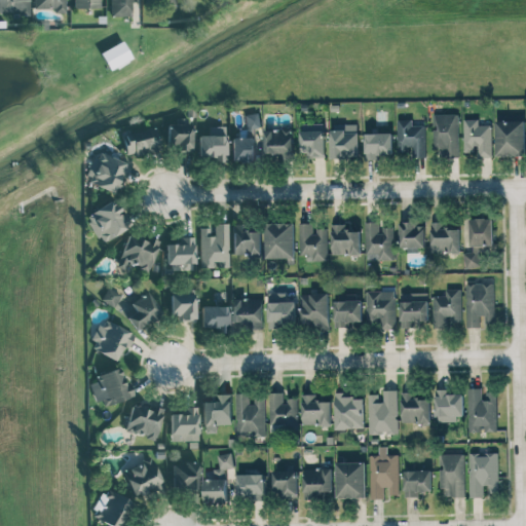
[(0,0),(0,12),(29,11),(28,0),(0,0)]
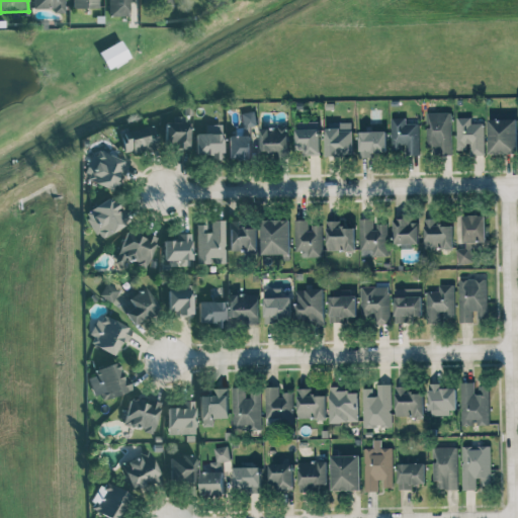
[(65,12),(64,0),(32,0),(33,6),(52,6),(52,12),(65,12)]
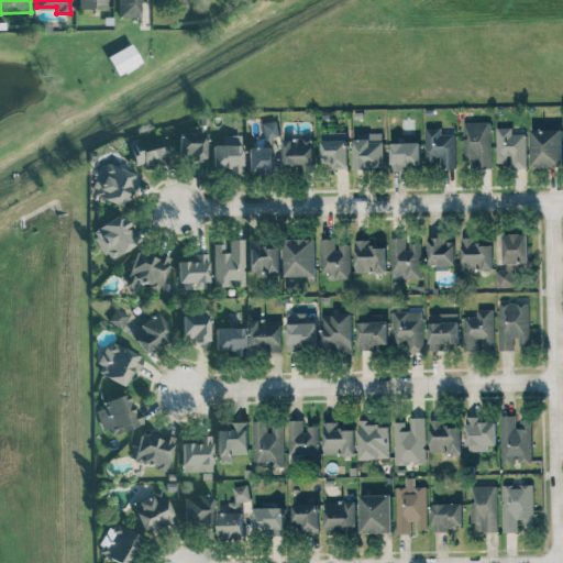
[(117,0),(118,17),(141,17),(141,0),(117,0)]
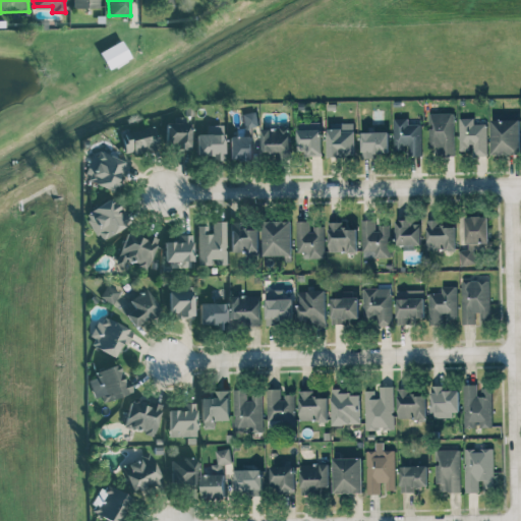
[(130,57),(121,40),(99,52),(108,68),(130,57)]
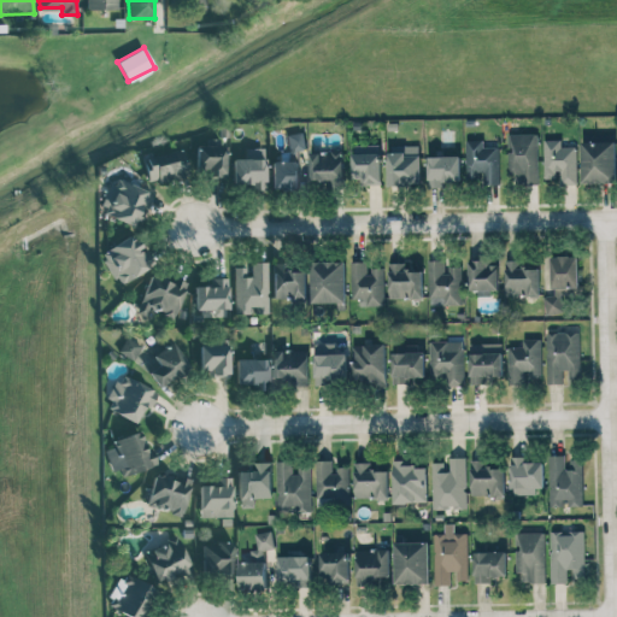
[(306,150),(304,131),(287,134),(289,152),(306,150)]
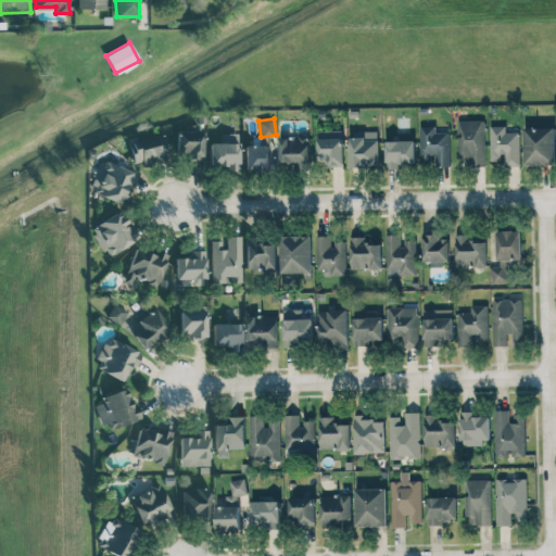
[(484,121),(457,121),(457,165),(485,165),(484,121)]
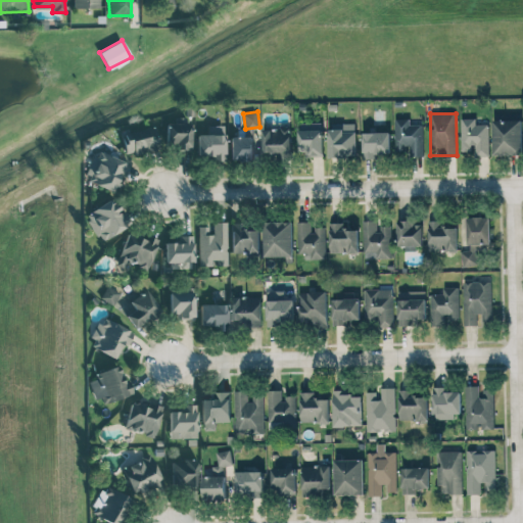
[(395,154),(424,153),(423,124),(410,124),(410,117),(395,119),(395,154)]
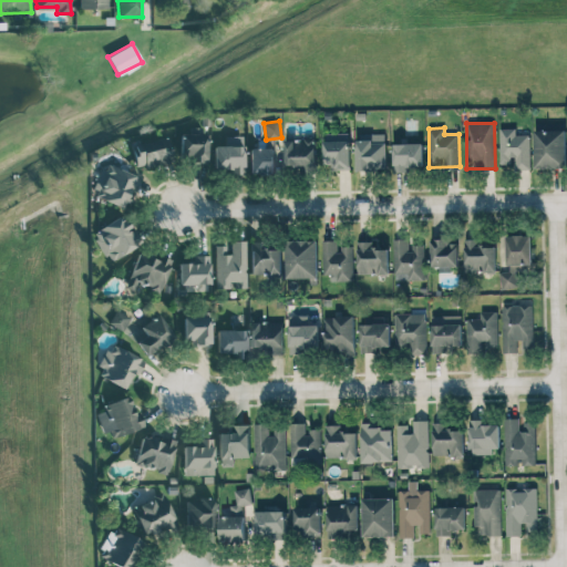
[(500,164),(514,164),(514,169),(531,169),(529,134),(516,134),(516,127),(500,129),(500,164)]
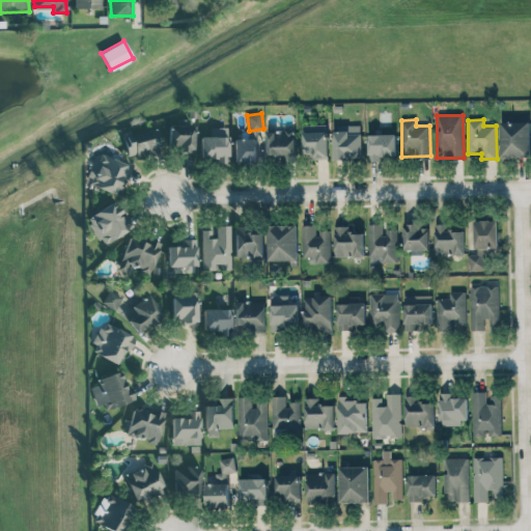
[(501,158),(530,157),(530,156),(530,120),(501,121),(501,158)]
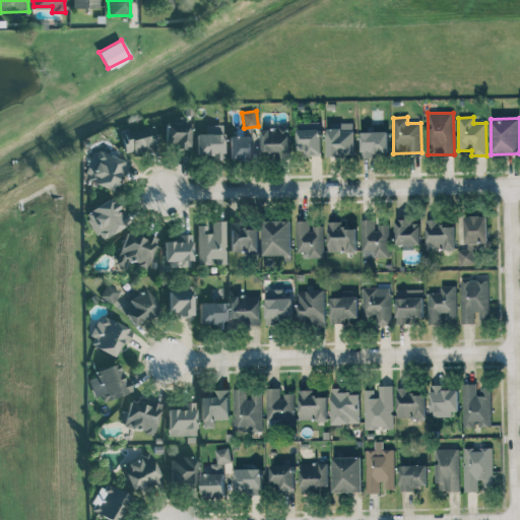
[(314,128),(314,121),(297,122),(298,154),(322,154),(321,128),(314,128)]
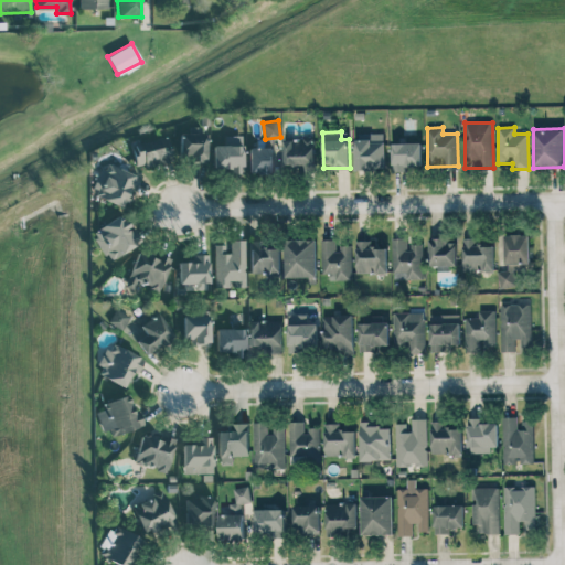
[(206,162),(205,132),(180,134),(180,162),(206,162)]
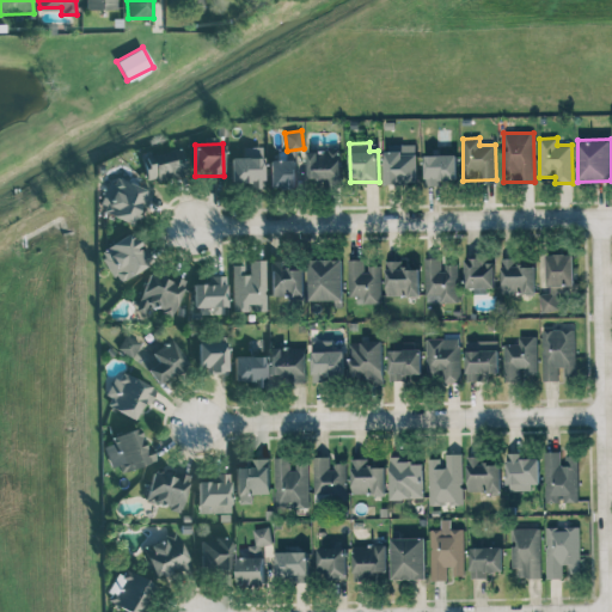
[(384,146),(385,183),(417,183),(416,145),(384,146)]
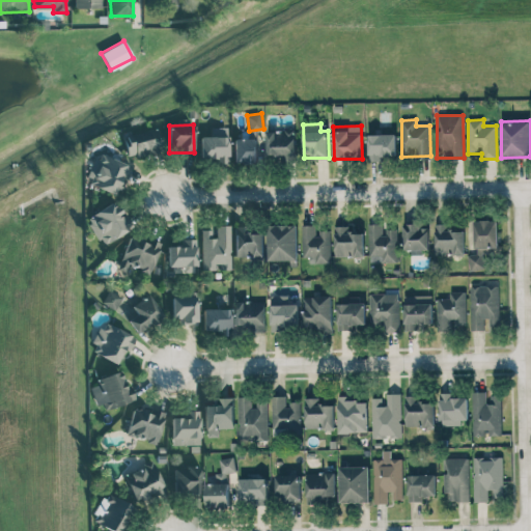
[(162,149),(157,127),(122,136),(129,159),(162,149)]
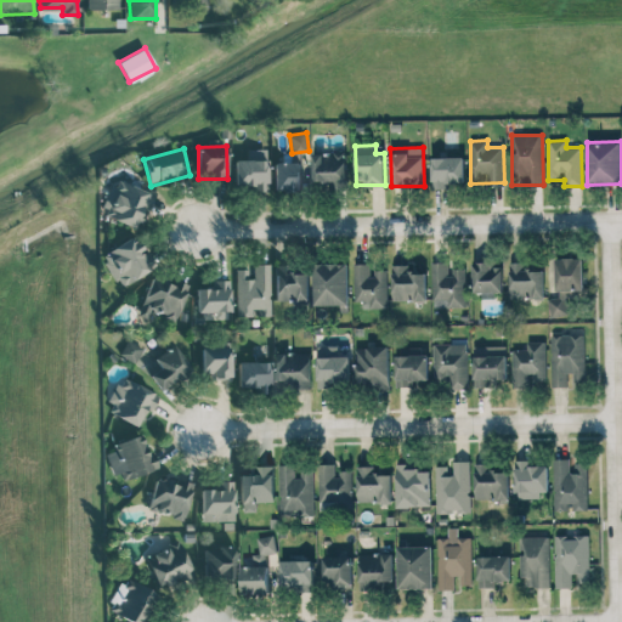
[(247,148),(247,159),(235,159),(235,190),(269,188),(267,148),(247,148)]
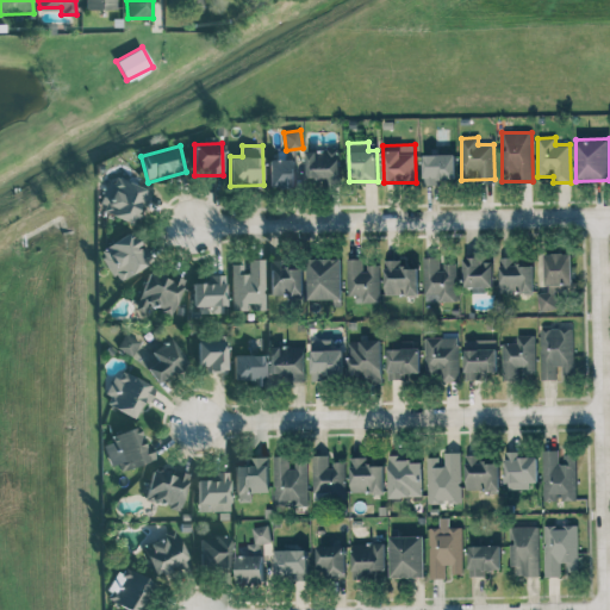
[(307,178),(321,178),(321,182),(341,181),(340,148),(306,149),(307,178)]
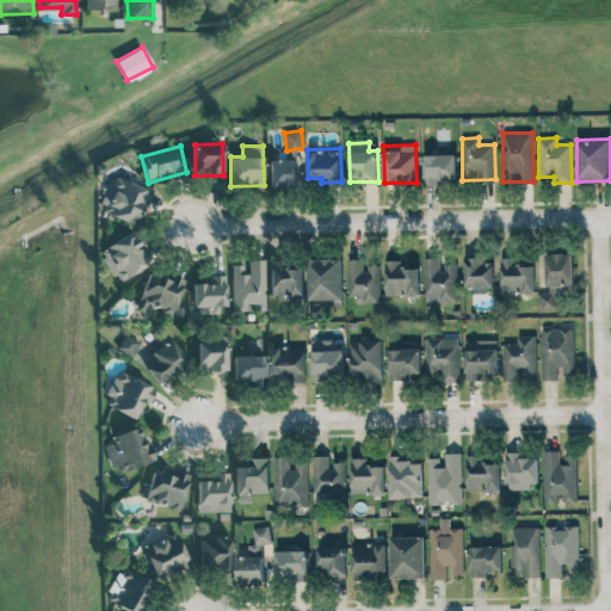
[(456,154),(424,155),(425,183),(457,181),(456,154)]
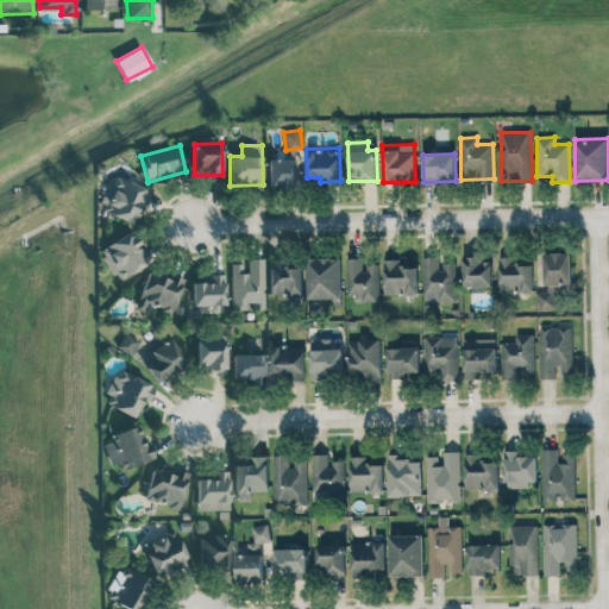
[(295,158),(268,158),(268,187),(295,187),(295,158)]
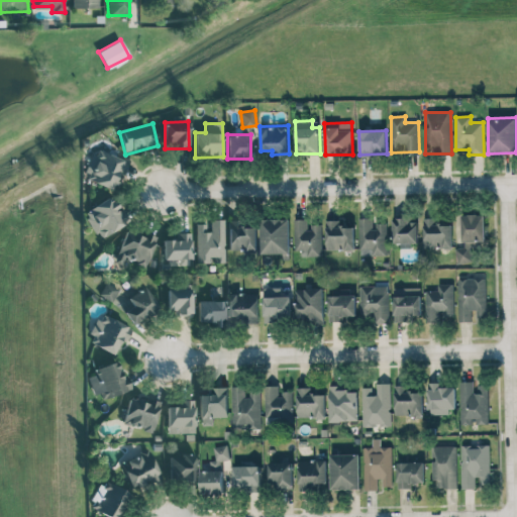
[(116,188),(124,159),(98,151),(96,157),(90,156),(84,180),(116,188)]
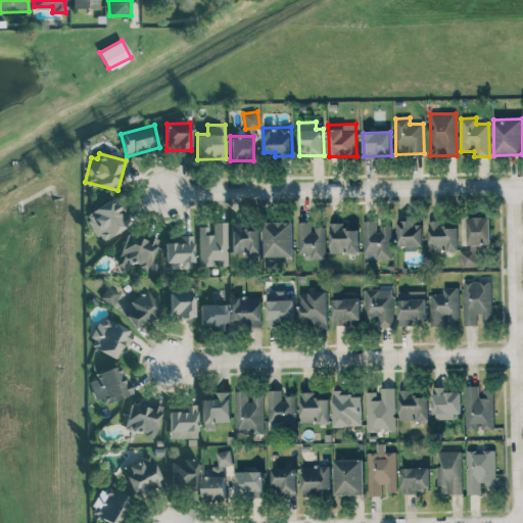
[(101,241),(129,224),(112,197),(85,216),(101,241)]
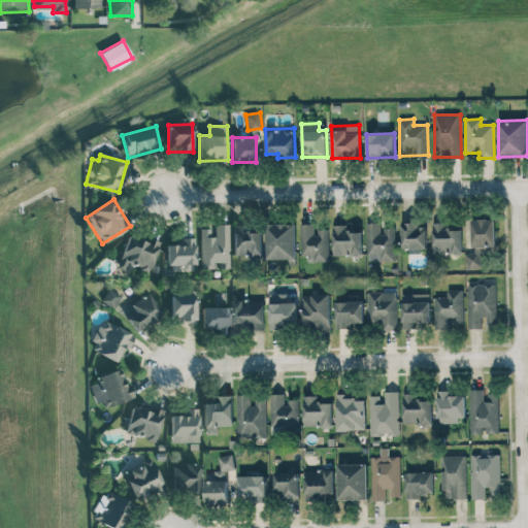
[(495,218),(471,219),(472,253),(466,253),(466,268),(482,268),(482,250),(496,249),(495,218)]
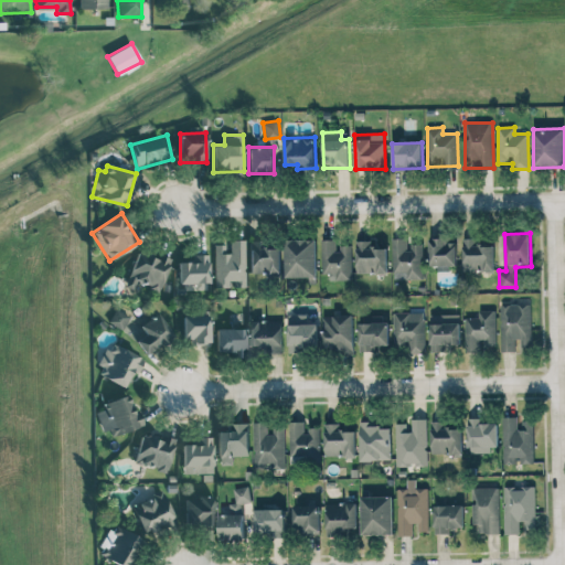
[(456,266),(457,242),(446,242),(446,237),(430,237),(429,266),(456,266)]
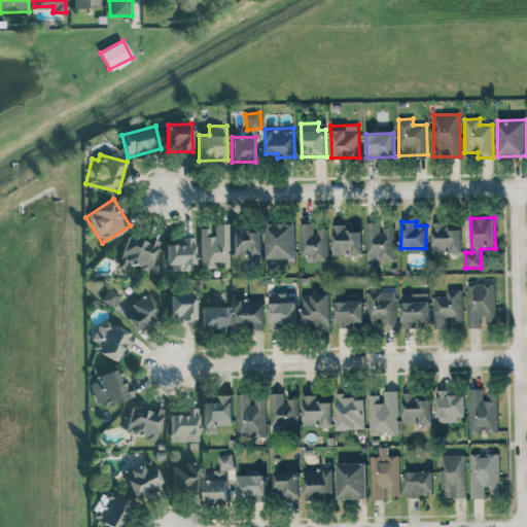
[(461,252),(461,225),(446,225),(446,221),(431,222),(432,252),(461,252)]
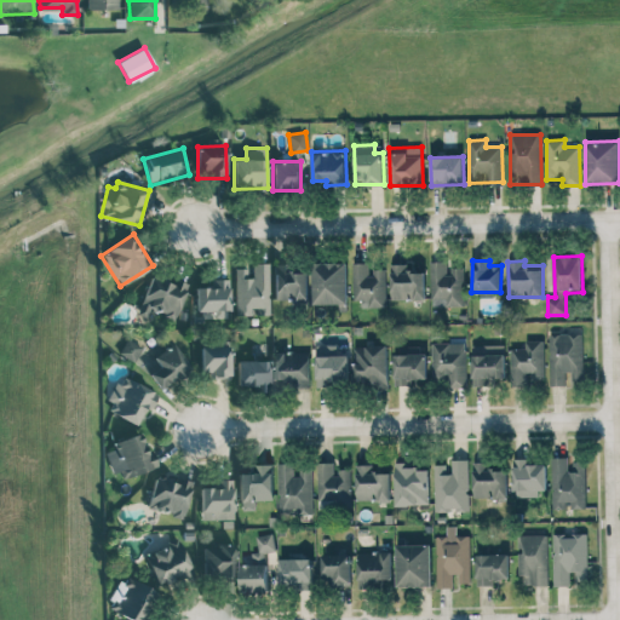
[(349,303),(348,262),(313,262),(314,304),(349,303)]
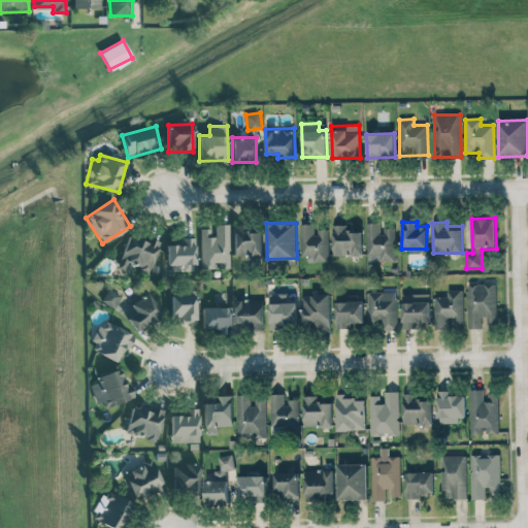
[(308,261),(329,262),(329,226),(316,226),(316,224),(301,223),(301,255),(308,256),(308,261)]
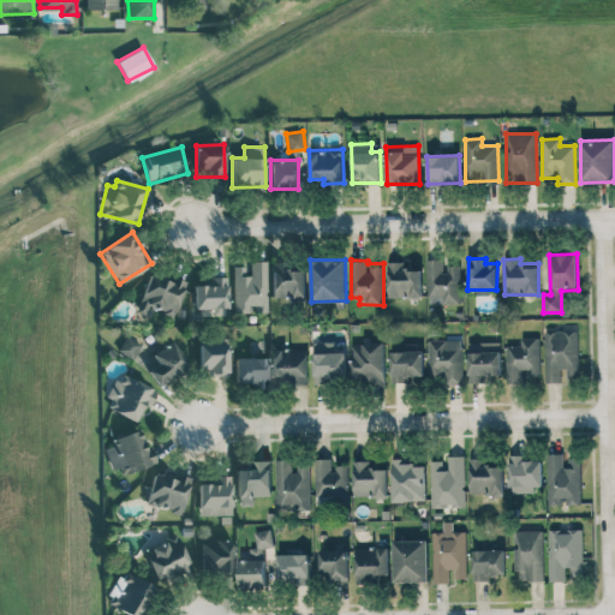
[(428,296),(443,296),(443,304),(461,304),(461,260),(428,260),(428,296)]
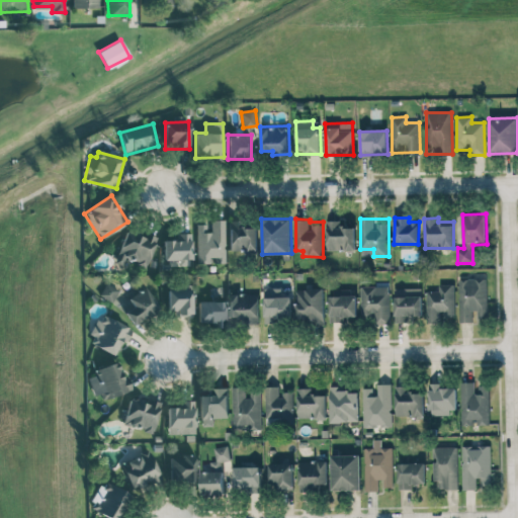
[(196,224),(197,262),(226,262),(225,220),(209,220),(209,224),(196,224)]
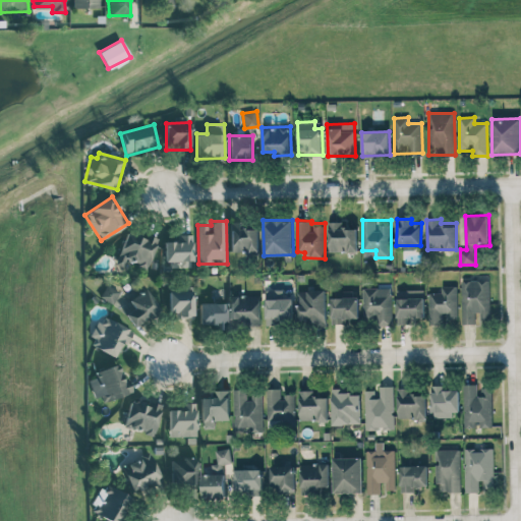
[(231,251),(258,251),(258,229),(245,229),(244,221),(230,222),(231,251)]
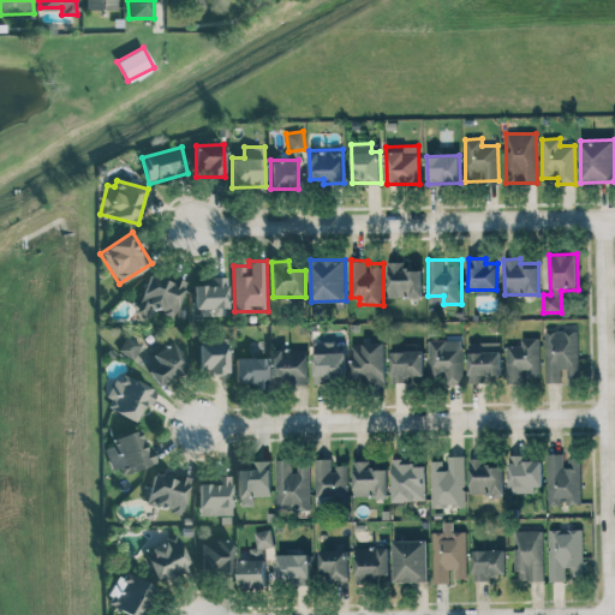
[(388,297),(422,298),(422,269),(404,269),(404,261),(388,261),(388,297)]
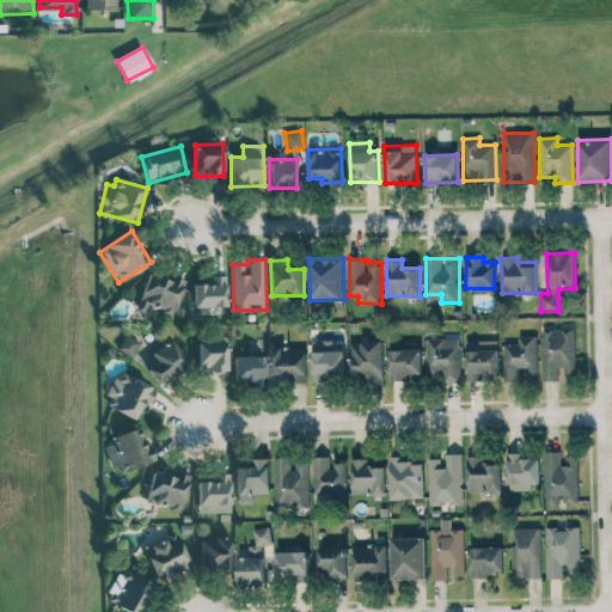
[(184,280),(148,269),(136,310),(145,312),(147,306),(175,313),(184,280)]
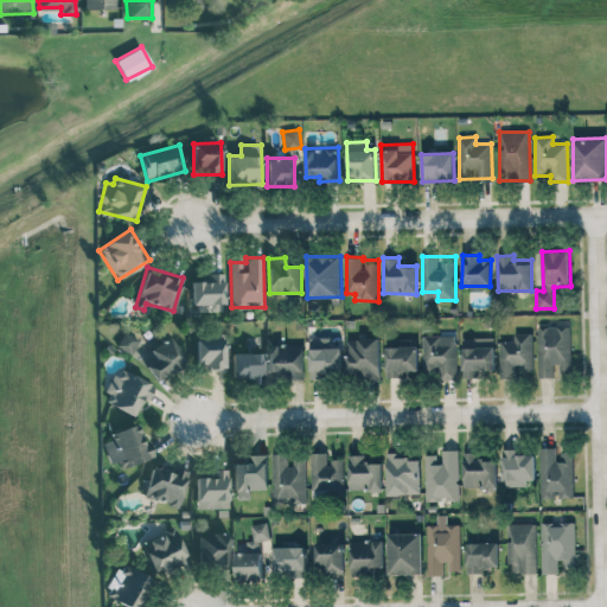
[(224,275),(192,274),(191,304),(224,304),(224,275)]
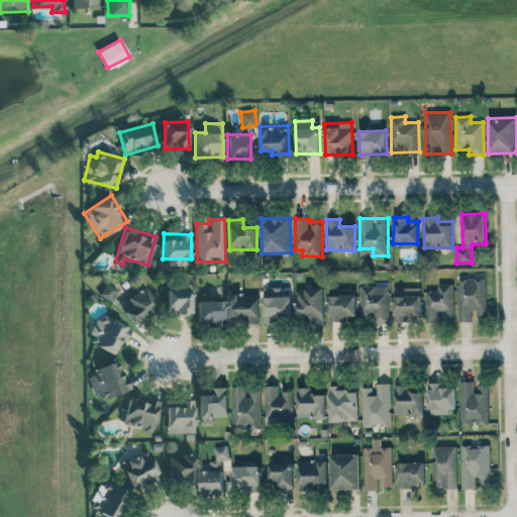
[(486,278),(457,279),(458,321),(474,321),(474,317),(487,317),(486,278)]
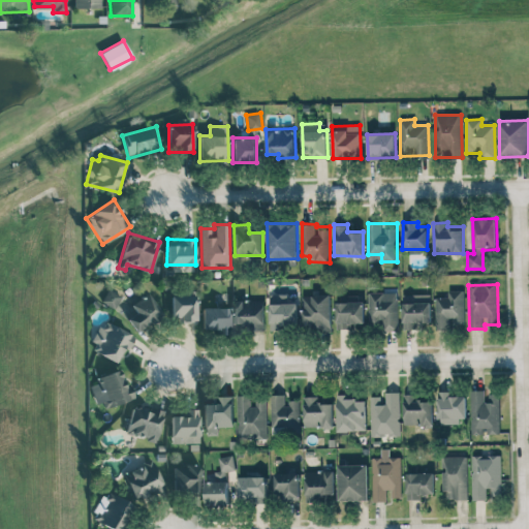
[(114,309),(122,297),(110,287),(101,301),(114,309)]
